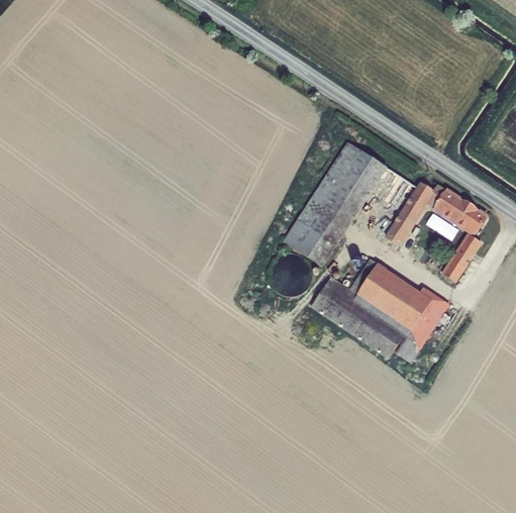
[(467,203),(461,200),(437,183),(431,190),(420,182),(416,187),(347,141),(284,239),(321,265),(350,220),(382,240),(386,234),(397,243),(425,201),(474,231),(485,214),(475,207),(474,203),(471,201),(467,203)]
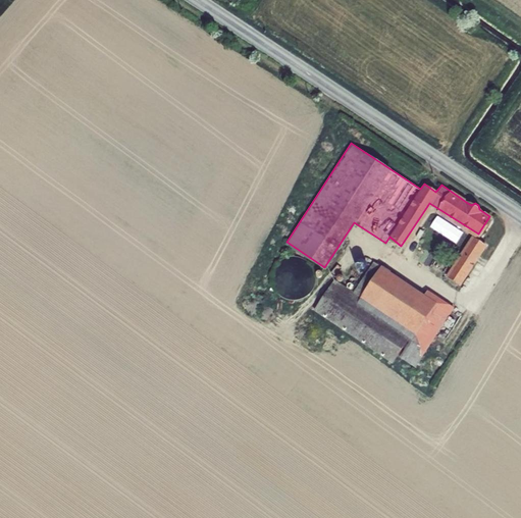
[(484,243),(472,235),(447,274),(459,282),(484,243)]
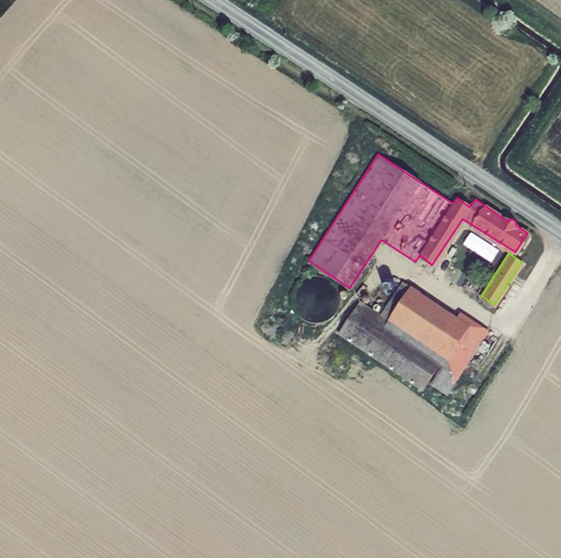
[(388,319),(384,323),(397,331),(422,293),(410,286),(413,281),(405,276),(380,312),(388,319)]
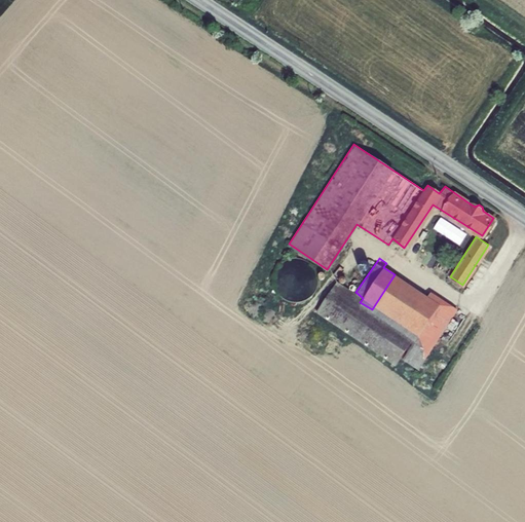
[(372,309),(403,330),(426,295),(395,274),(372,309)]
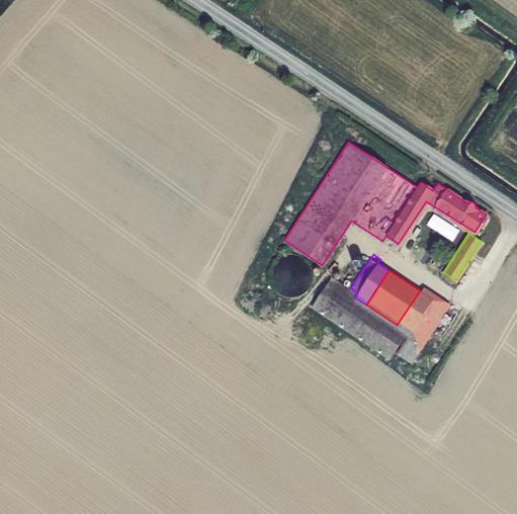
[(407,333),(399,345),(414,355),(425,337),(447,303),(423,285),(420,290),(397,325),(407,333)]
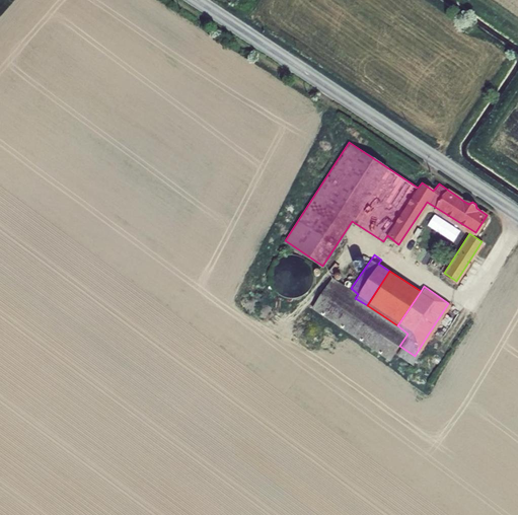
[(426,338),(434,344),(457,308),(448,303),(426,338)]
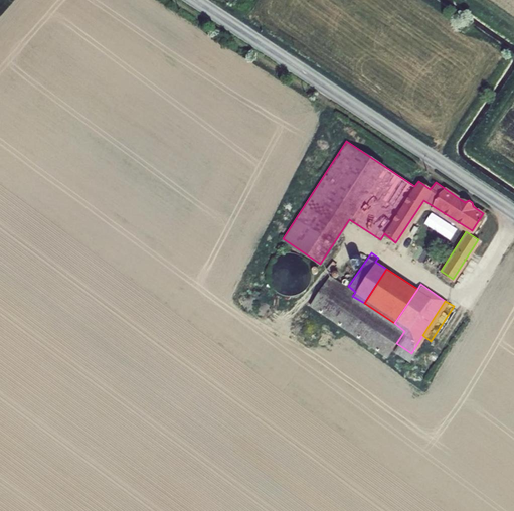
[(424,350),(431,341),(422,335),(411,353),(396,343),(392,348),(409,359),(418,345),(424,350)]
